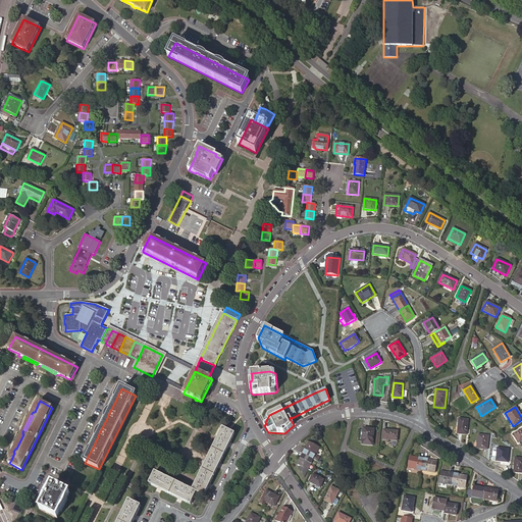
[(466,435),(468,419),(463,418),(459,418),(457,434),(466,435)]
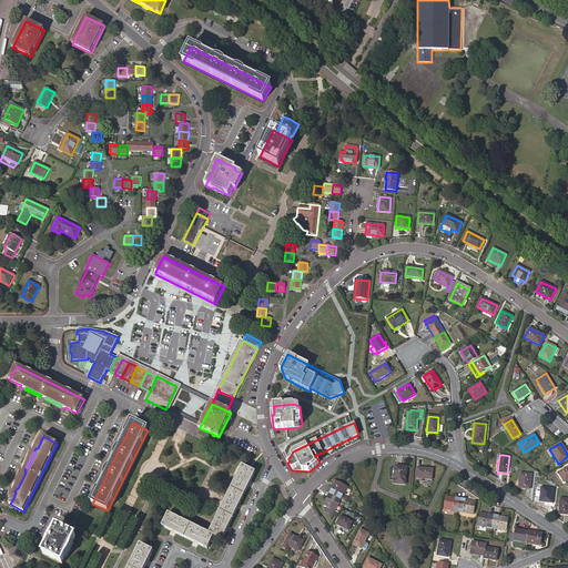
[(213,536),(222,540),(255,473),(242,466),(236,477),(235,476),(233,479),(235,480),(231,492),(226,499),(224,498),(222,501),(224,503),(215,521),(213,520),(211,524),(213,525),(209,534),(213,536)]
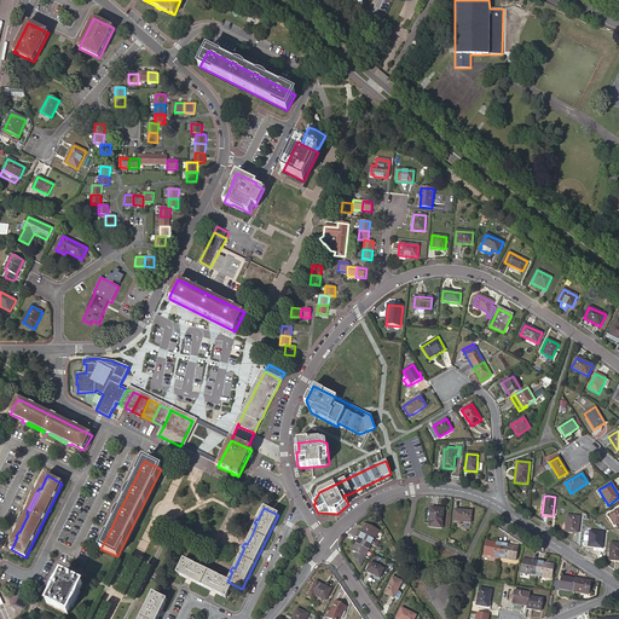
[(444,509),(438,508),(438,510),(431,510),(429,527),(441,528),(444,509)]
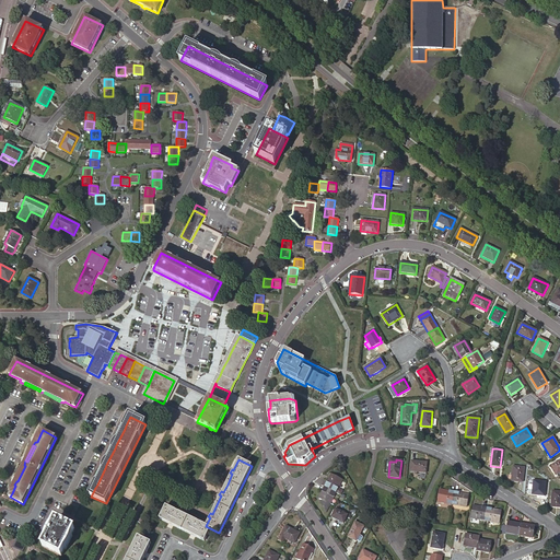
[(426,473),(427,463),(411,461),(410,471),(426,473)]
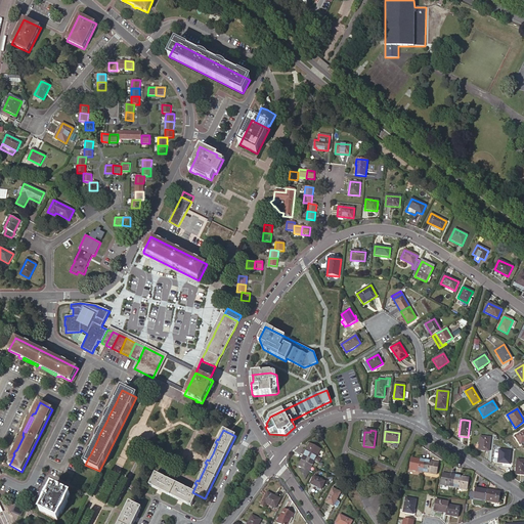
[(23,435),(15,450),(16,450),(24,436),(23,435)]
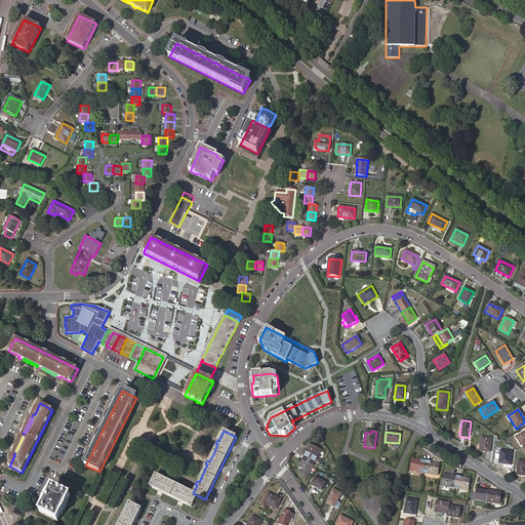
[(490,452),(491,439),(481,437),(480,451),(490,452)]
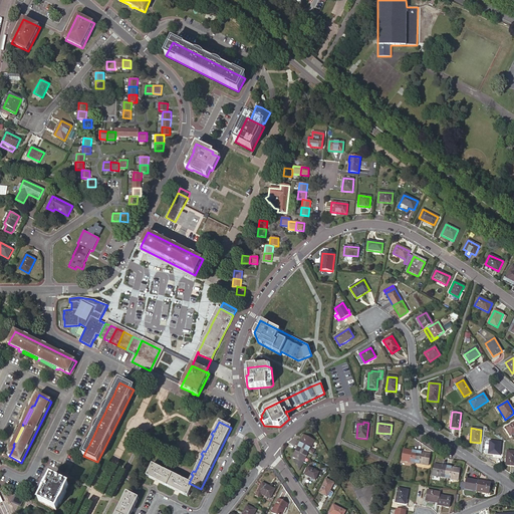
[(314,441),(304,436),(300,443),(297,442),(295,446),(298,447),(308,452),(312,454),(314,450),(310,448),(314,441)]
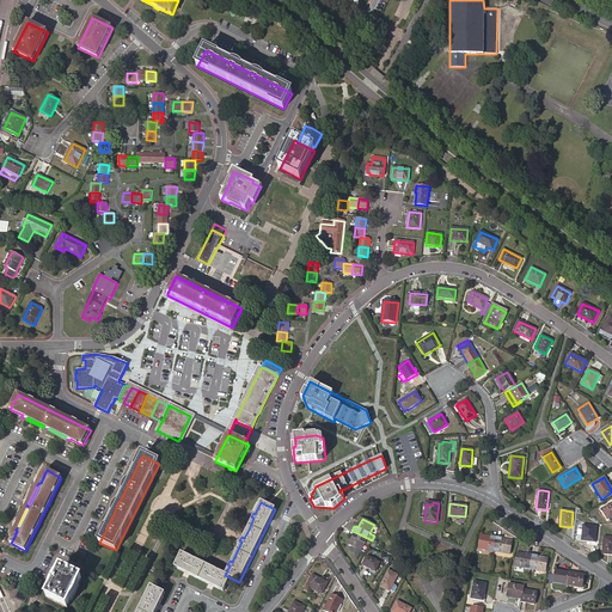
[(595,543),(597,526),(583,525),(581,540),(595,543)]
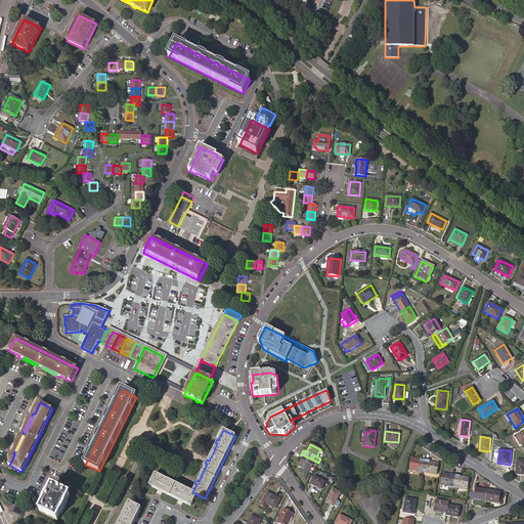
[(312,465),(314,461),(304,455),(298,466),(302,468),(300,472),(304,477),(307,475),(309,471),(308,470),(311,464),(312,465)]
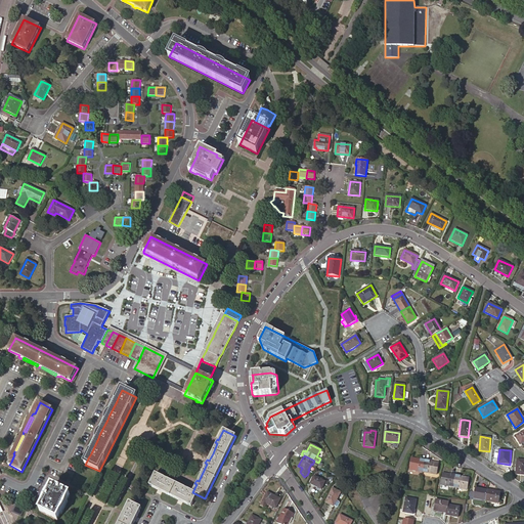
[(423,472),(425,461),(411,457),(409,470),(423,472)]
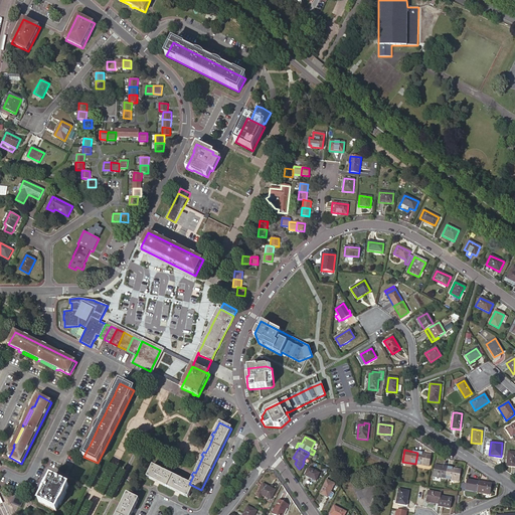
[(431,455),(417,453),(415,464),(428,466),(431,455)]
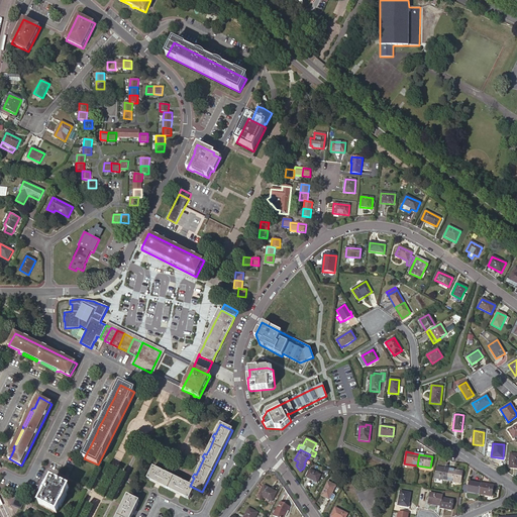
[(447,481),(449,470),(436,467),(434,478),(447,481)]
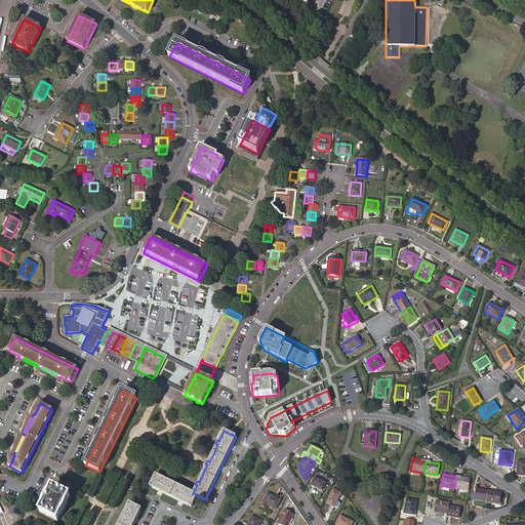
[(193,493),(189,491),(188,490),(189,488),(186,487),(185,489),(166,480),(167,478),(164,477),(163,479),(155,475),(150,486),(192,508),(197,495),(193,493)]
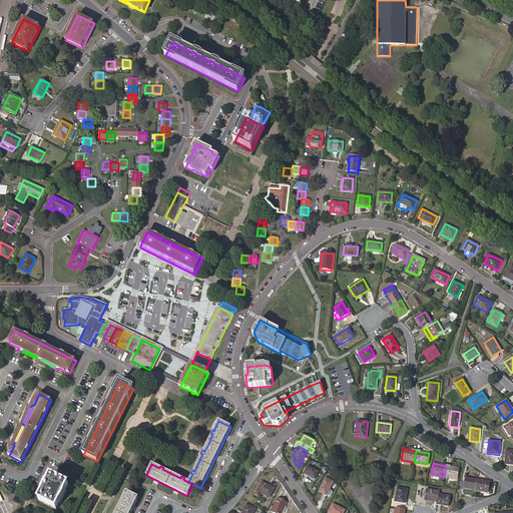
[(315,479),(318,472),(308,466),(304,474),(315,479)]
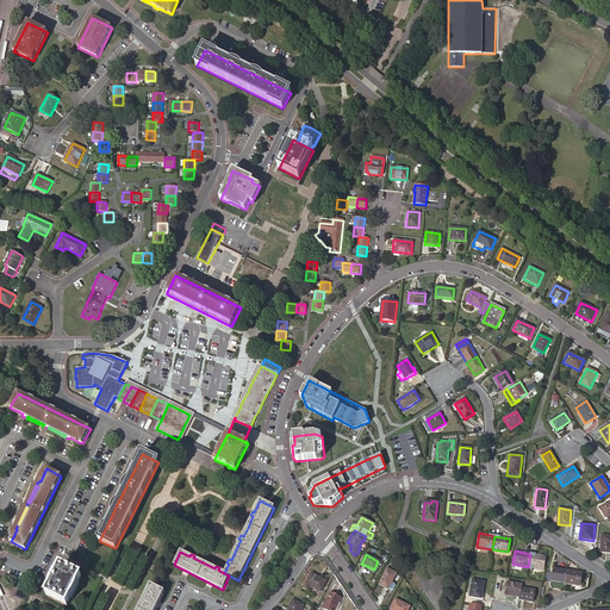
[(546,556),(530,554),(528,567),(543,570),(546,556)]
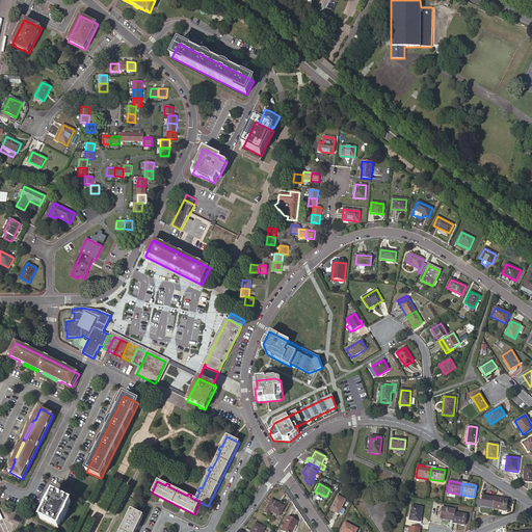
[(41,520),(58,528),(71,503),(53,494),(41,520)]
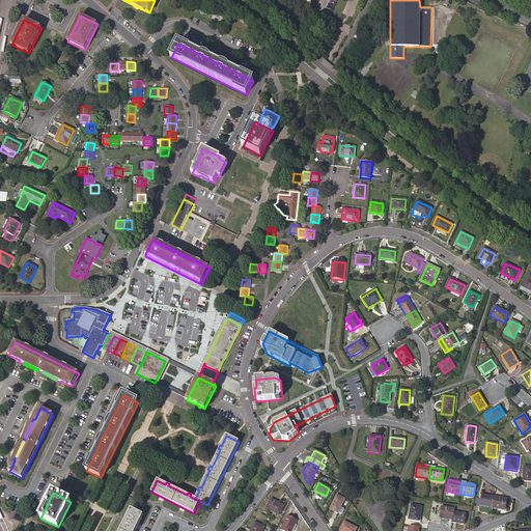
[(338,513),(345,499),(336,495),(330,509),(338,513)]
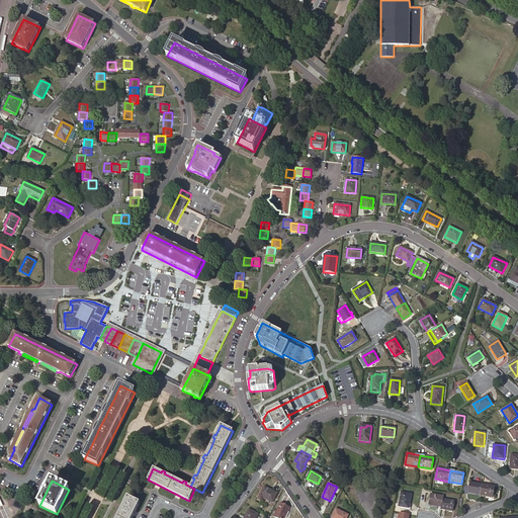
[(480,495),(482,485),(469,483),(467,493),(480,495)]
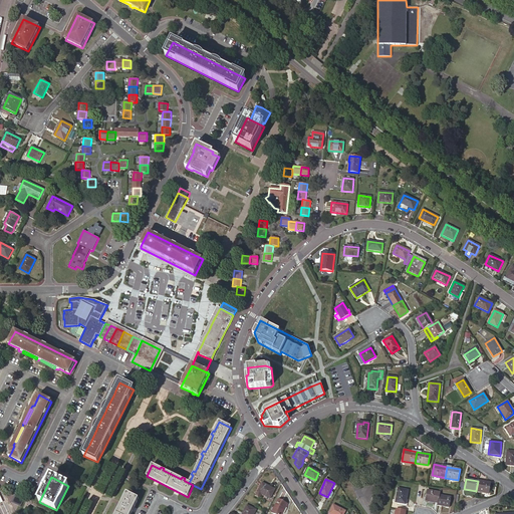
[(490,483),(478,481),(476,491),(476,492),(489,494),(490,483)]
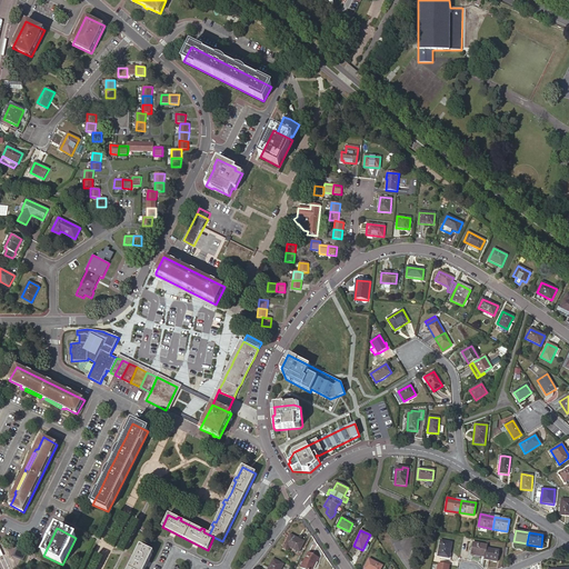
[(299,552),(305,541),(290,535),(285,545),(282,549),(287,551),(289,547),(299,552)]
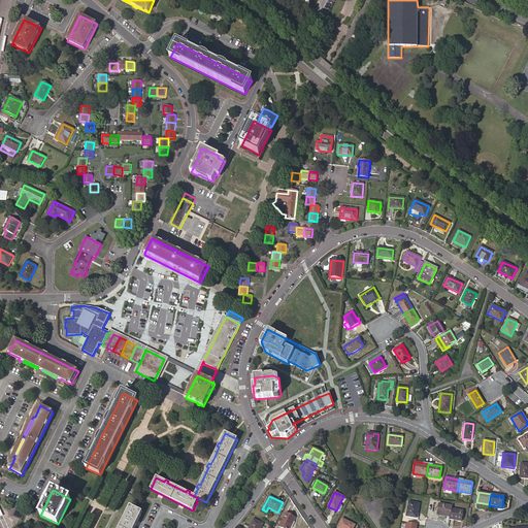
[(417,518),(419,503),(408,502),(406,516),(417,518)]
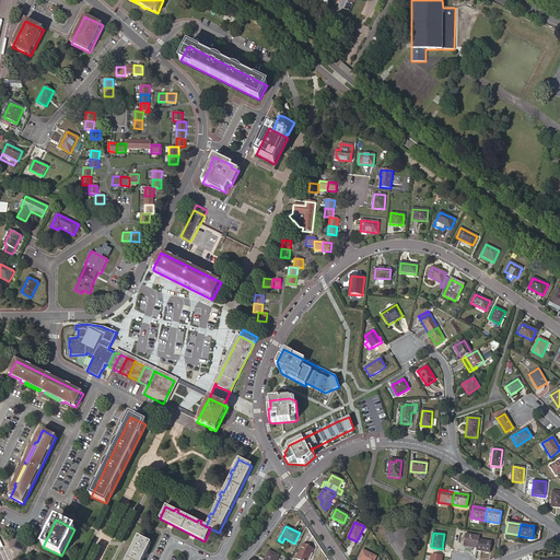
[(479,539),(479,537),(466,534),(464,546),(477,548),(479,539)]
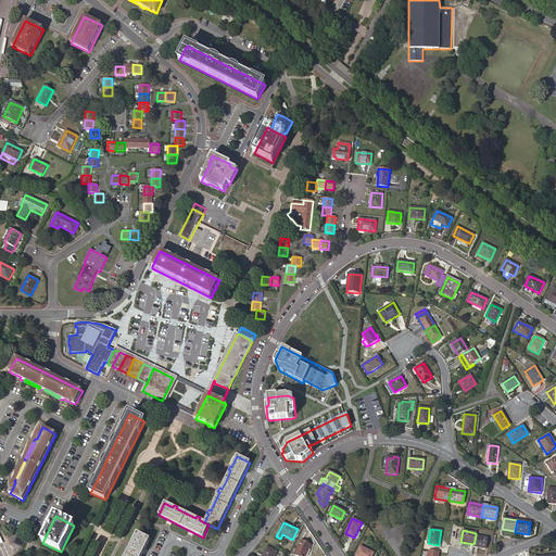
[(13,542),(22,546),(26,538),(17,533),(13,542)]
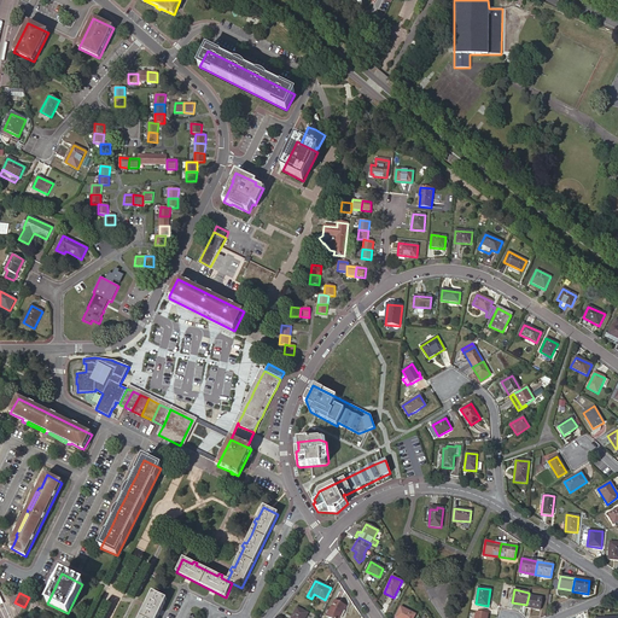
[(157,617),(167,600),(152,593),(146,605),(144,604),(143,607),(145,608),(139,617),(157,617)]
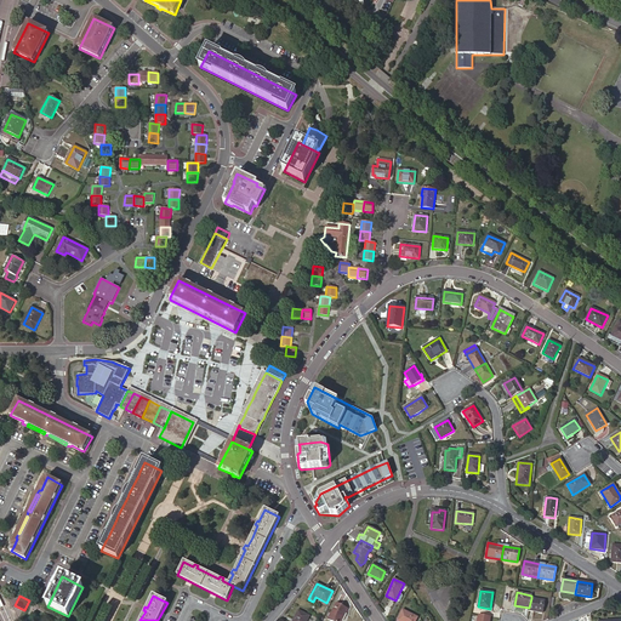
[(529,608),(529,611),(542,614),(545,600),(531,598),(529,608)]
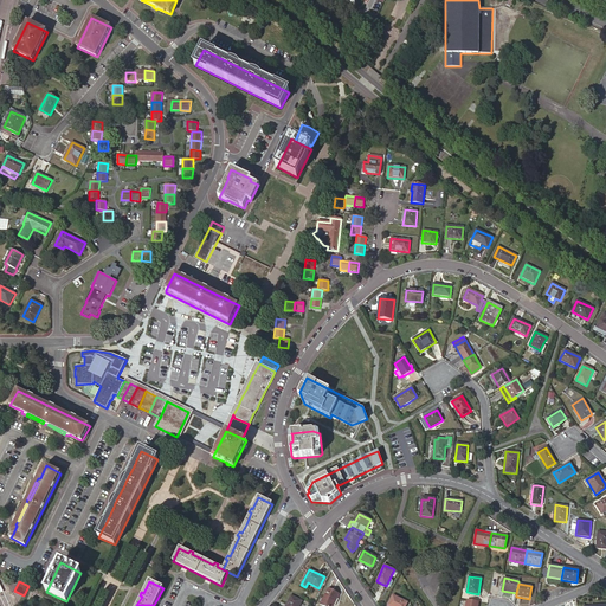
[(323,605),(333,605),(339,594),(328,590),(321,605),(323,605)]
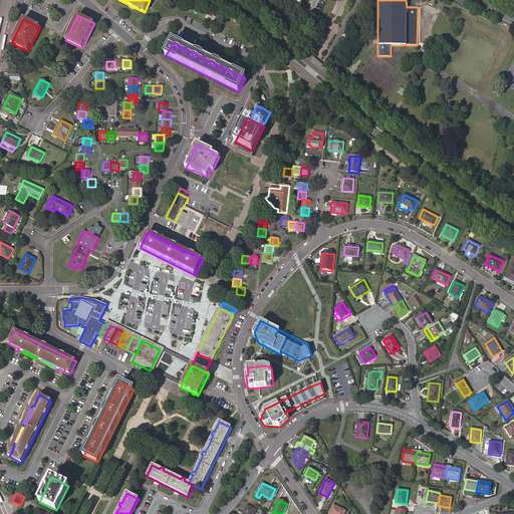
[(253,513),(256,510),(247,505),(242,513),(253,513)]
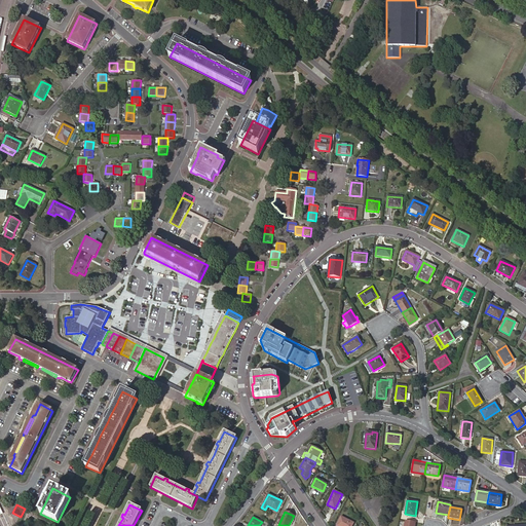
[(351,525),(353,523),(341,517),(336,525),(351,525)]
